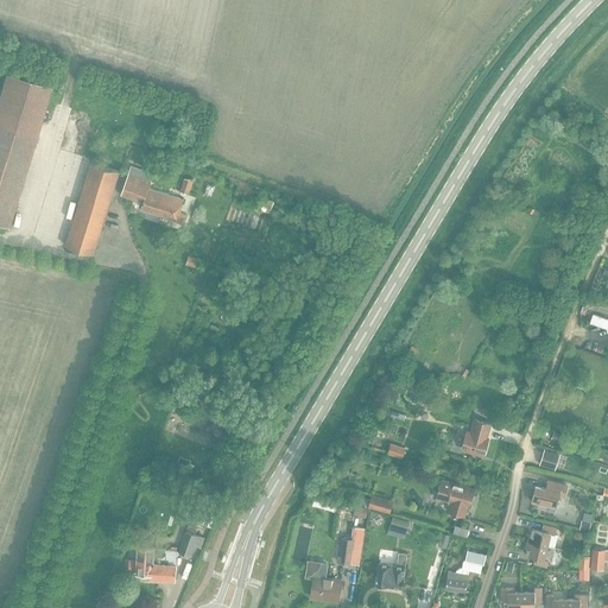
[(0,92),(0,225),(8,228),(51,89),(6,75),(0,92)]
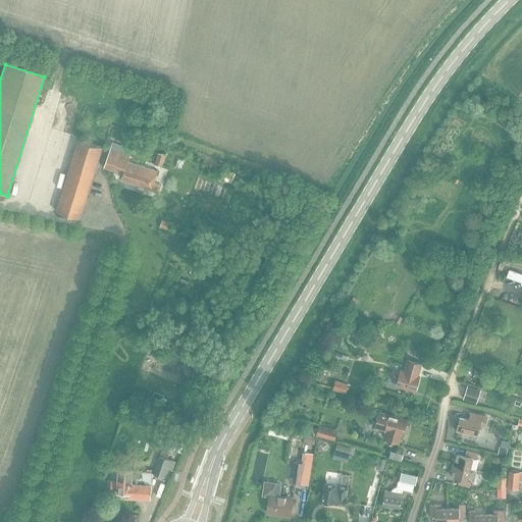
[(62,137),(64,122),(51,120),(49,134),(62,137)]
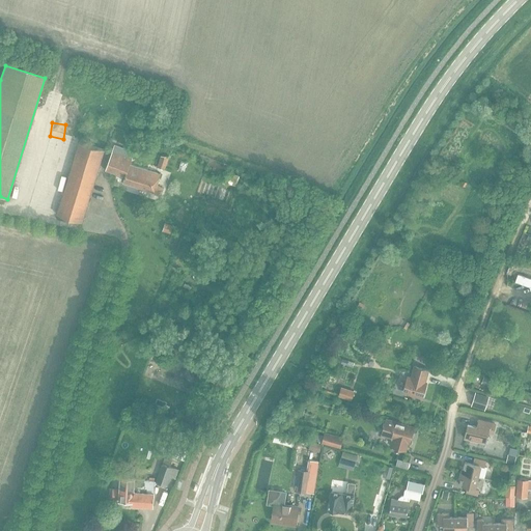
[(57,215),(82,222),(105,149),(80,142),(57,215)]
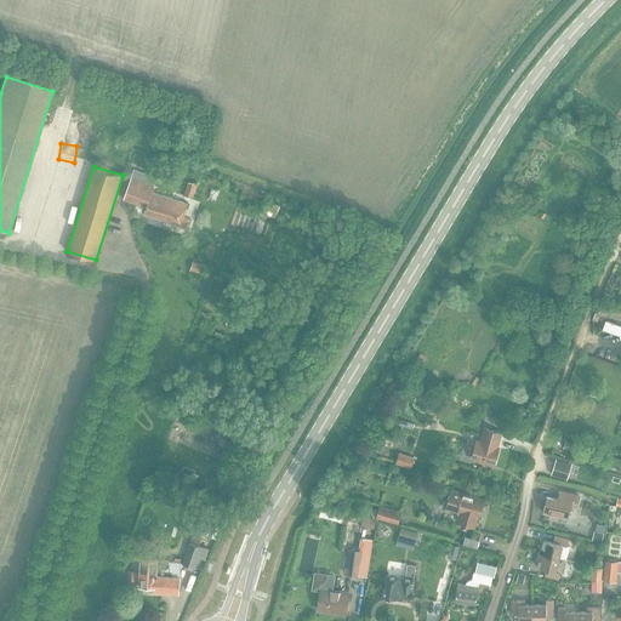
[(180,227),(189,231),(193,220),(182,217),(187,204),(153,193),(154,187),(130,178),(124,199),(147,208),(146,212),(181,224),(180,227)]
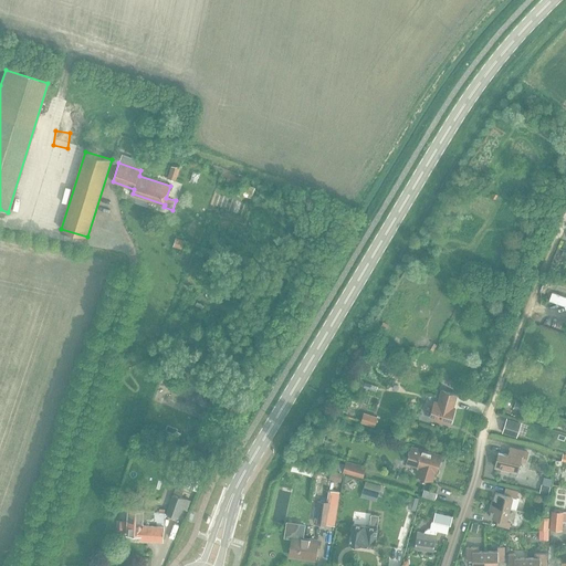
[(166,180),(175,184),(179,168),(171,165),(166,180)]
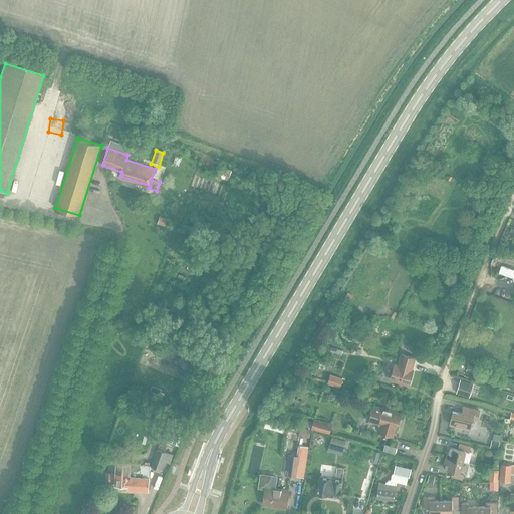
[(171,165),(179,168),(181,160),(173,158),(171,165)]
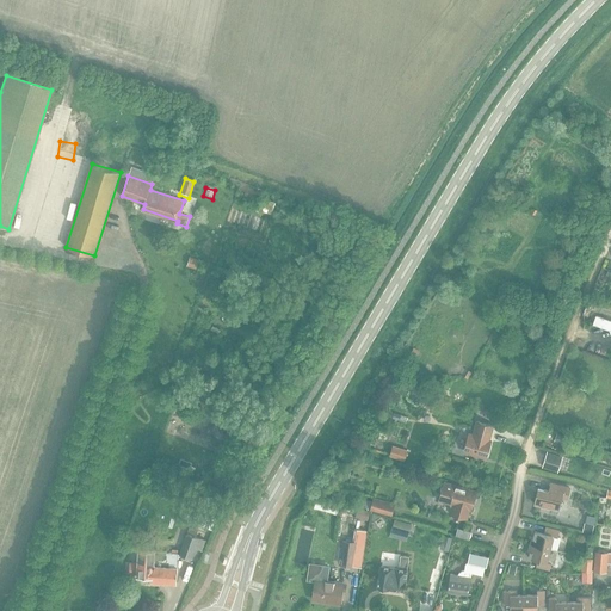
[(596,313),(610,318),(610,308),(598,304),(596,313)]
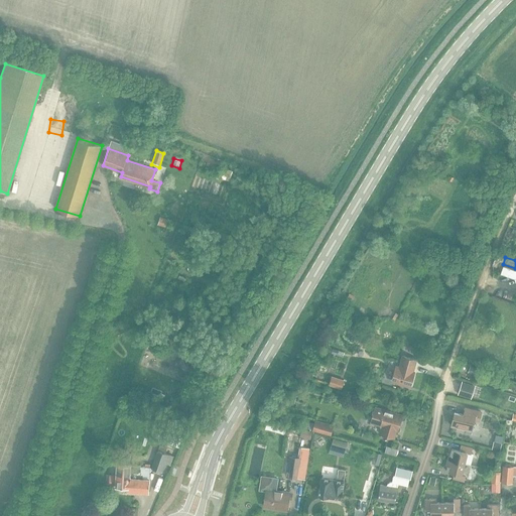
[(515,270),(503,266),(500,274),(515,279),(515,270)]
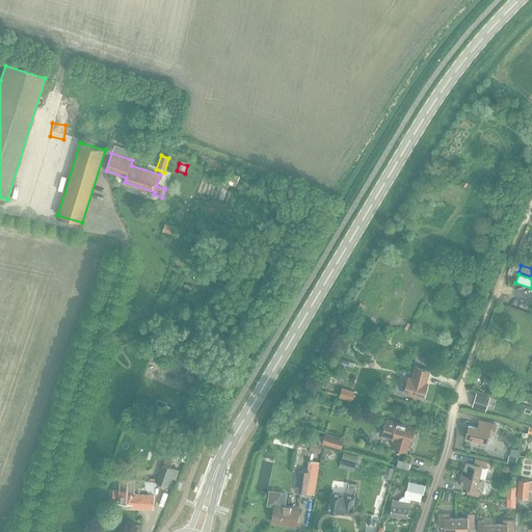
[(408,379),(404,393),(423,398),(427,384),(425,383),(428,371),(416,368),(413,380),(408,379)]
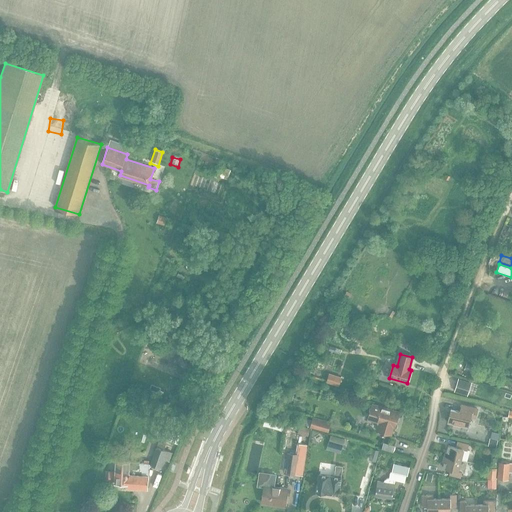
[(467,363),(464,369),(476,374),(478,367),(467,363)]
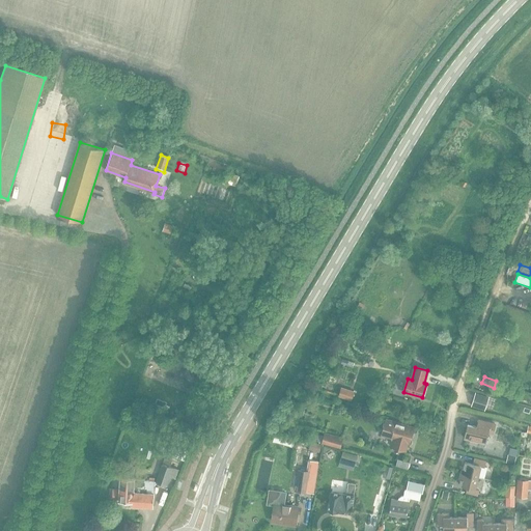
[(338,396),(352,400),(355,391),(341,387),(338,396)]
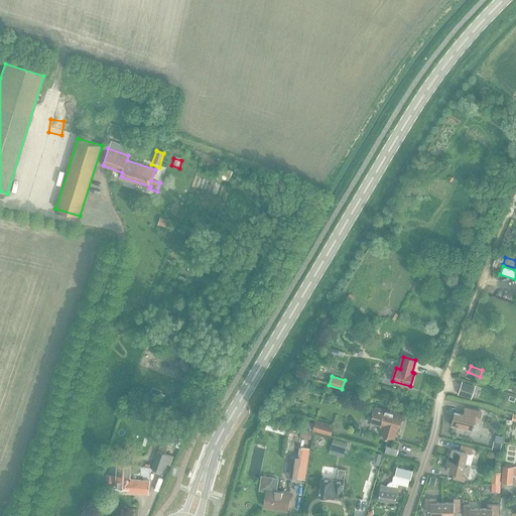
[(458,395),(471,399),(476,386),(462,381),(458,395)]
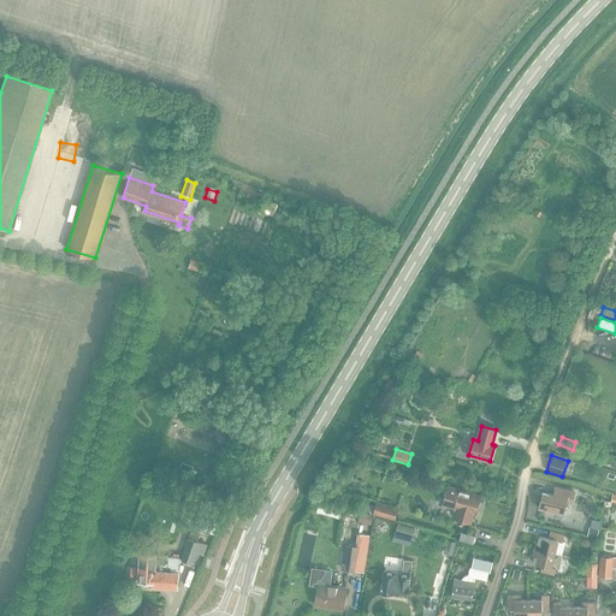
[(473,513),(474,513),(479,496),(448,486),(448,489),(445,490),(444,495),(445,497),(443,504),(454,508),(456,511),(455,517),(471,522),(473,513)]
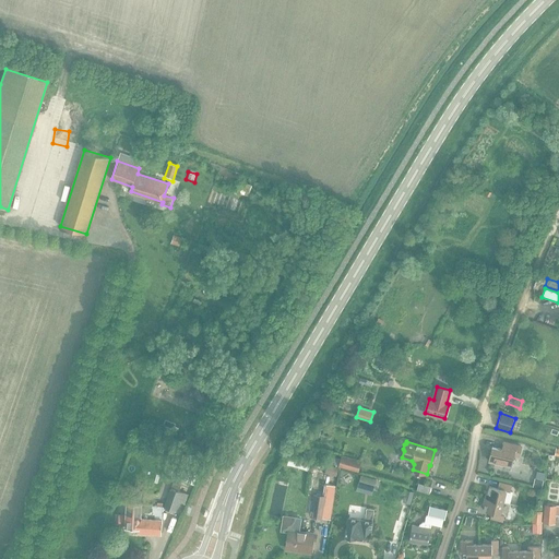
[(513,455),(519,456),(521,447),(503,442),(502,450),(492,448),(489,461),(496,462),(495,465),(502,467),(502,464),(511,466),(513,455)]
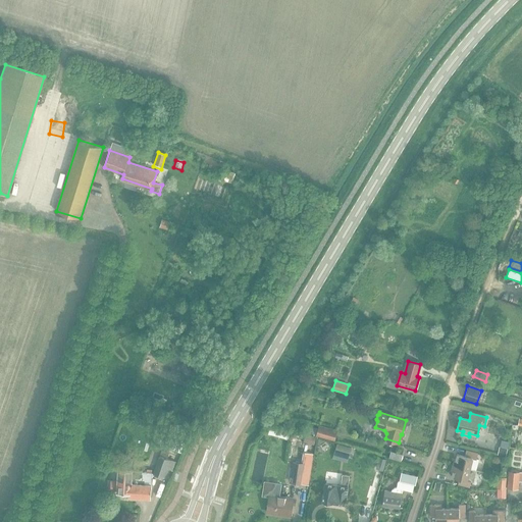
[(334,440),(337,430),(319,424),(318,427),(314,426),(313,430),(310,428),(308,432),(334,440)]
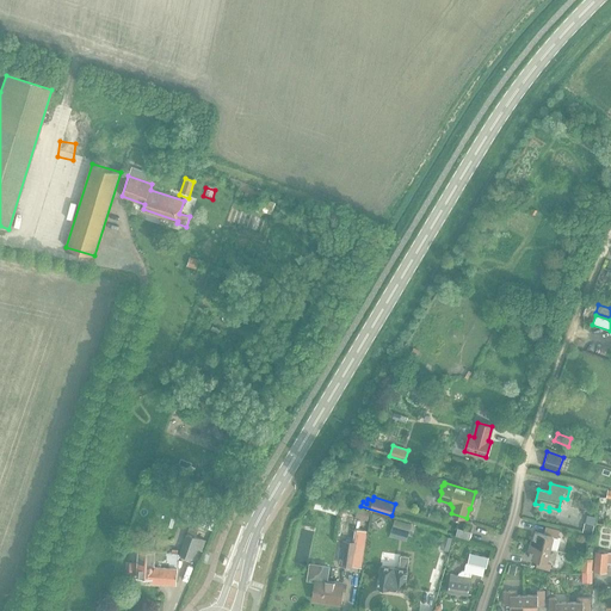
[(585,519),(592,522),(597,506),(588,505),(585,519)]
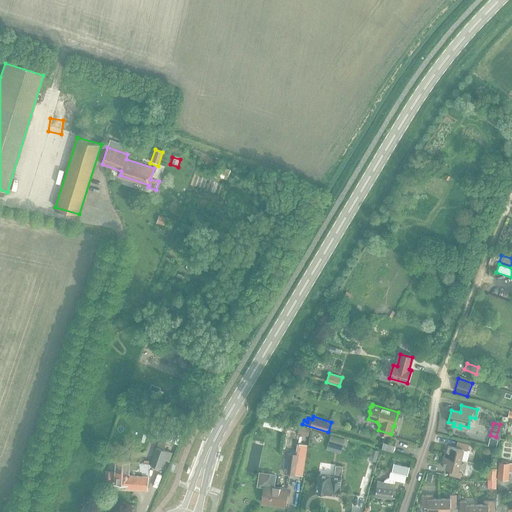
[(300,425),(298,433),(307,436),(310,428),(300,425)]
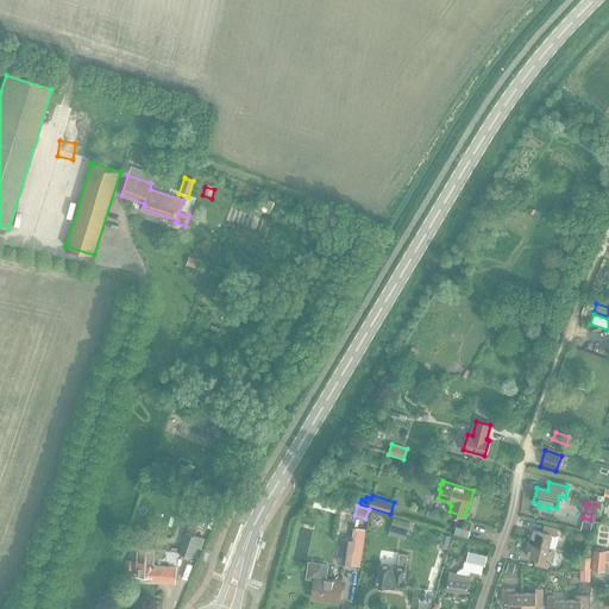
[(343,539),(339,563),(352,564),(359,566),(366,519),(346,516),(343,539)]
